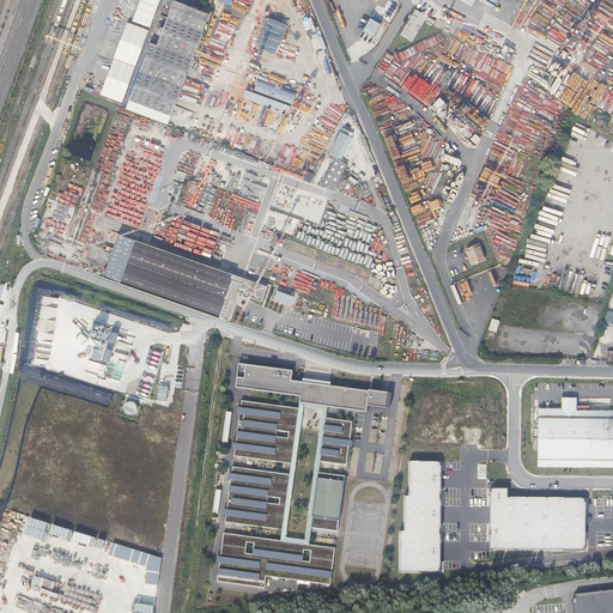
[(182,4),(174,0),(168,17),(158,44),(151,42),(126,108),(169,125),(210,13),(187,5),(182,4)]
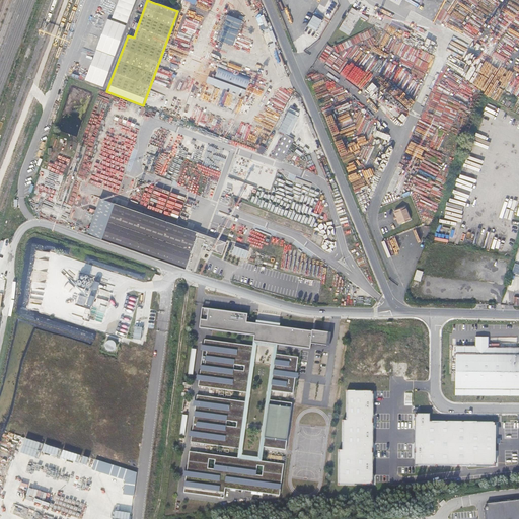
[(119,0),(113,18),(127,23),(136,0),(119,0)]
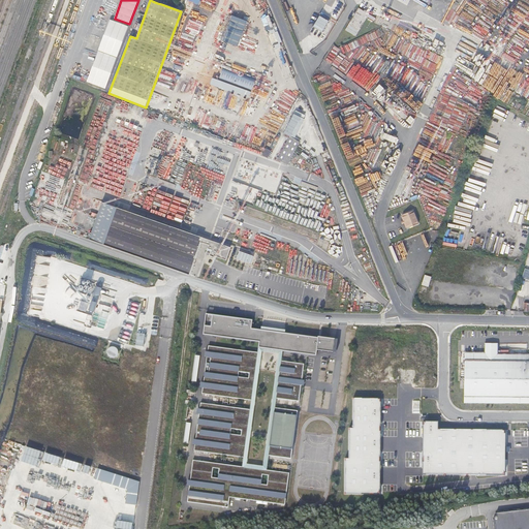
[(359,7),(345,30),(355,36),(369,13),(359,7)]
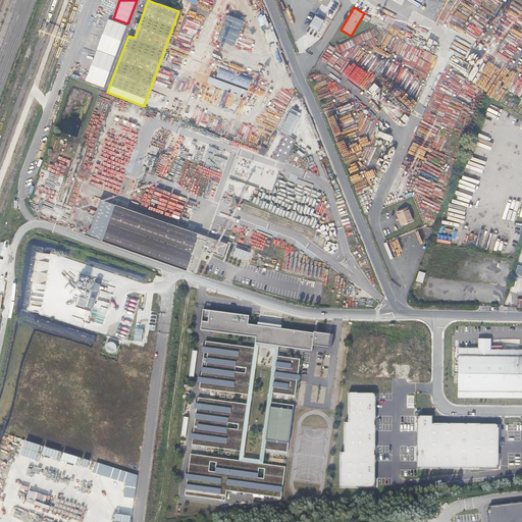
[(309,25),(318,32),(326,19),(316,13),(309,25)]
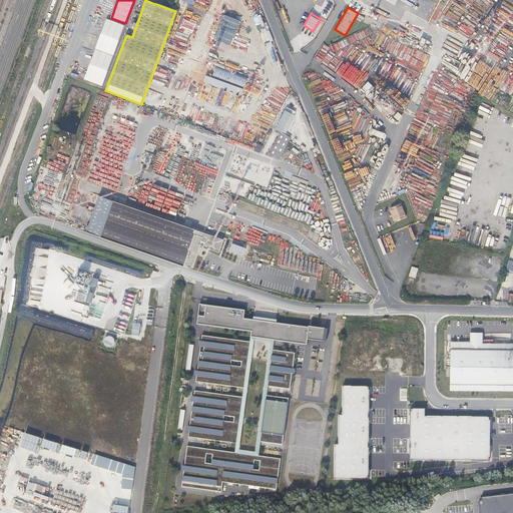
[(239,21),(225,15),(216,39),(230,44),(238,24),(239,21)]
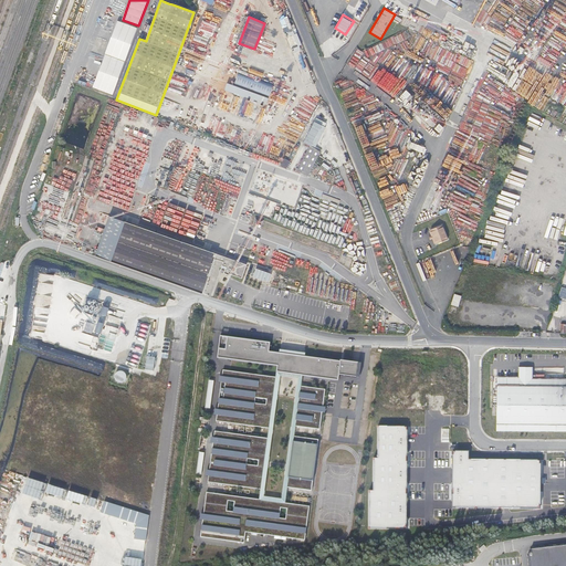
[(117,21),(105,53),(125,61),(137,28),(117,21)]
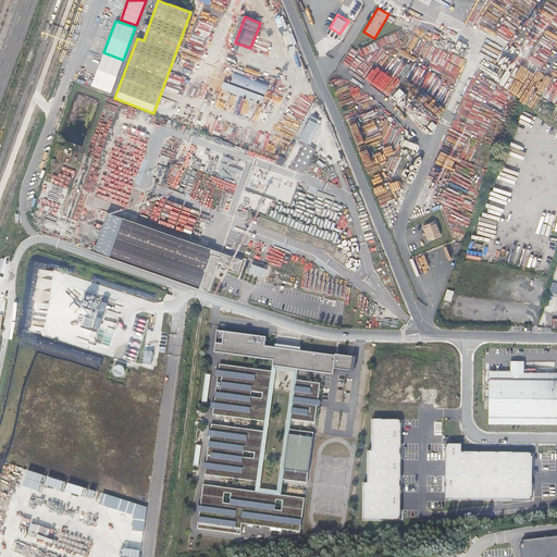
[(103,53),(90,86),(111,94),(123,61),(103,53)]
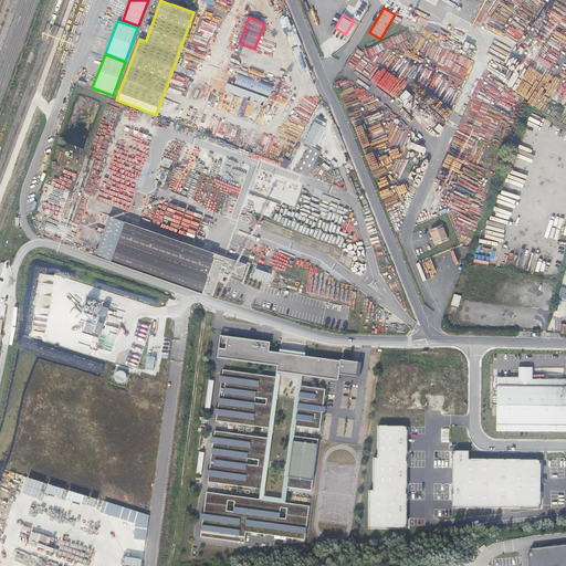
[(273,85),(233,69),(224,90),(266,105),(273,85)]
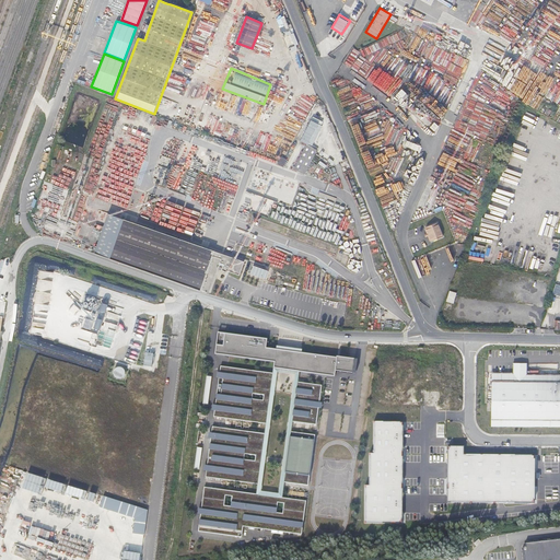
[(176,74),(171,88),(181,92),(186,79),(176,74)]
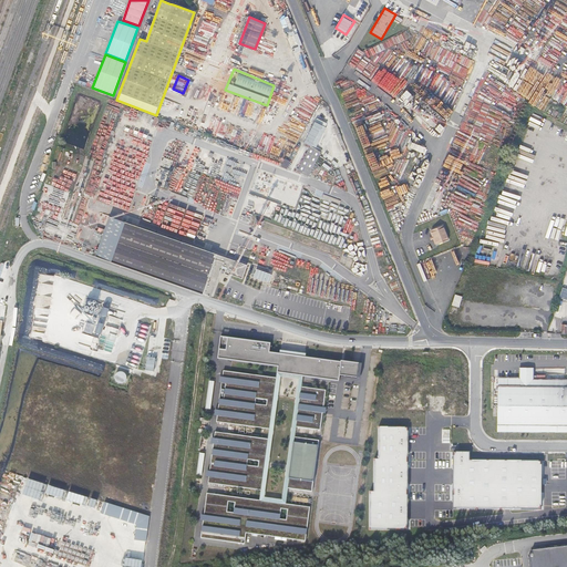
[(100,161),(120,109),(107,104),(88,156),(100,161)]
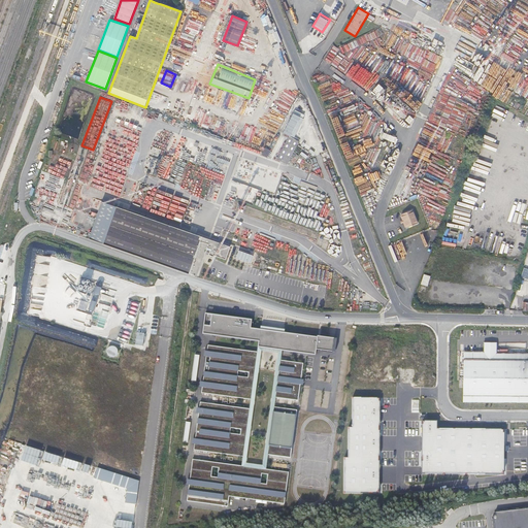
[(286,99),(263,144),(269,147),(293,103),(286,99)]
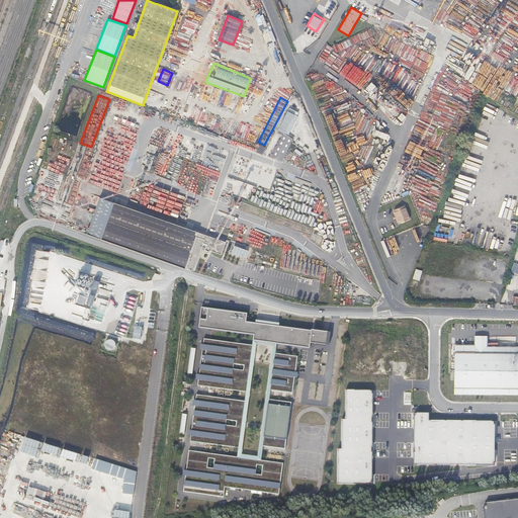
[(299,127),(288,121),(282,133),(283,134),(272,157),(281,161),(299,127)]
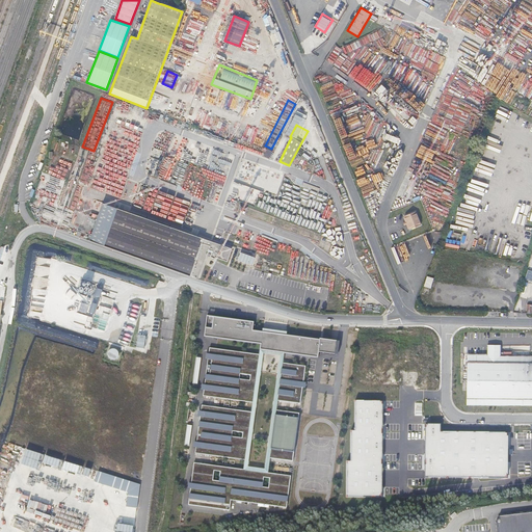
[(232,248),(117,208),(116,212),(109,210),(103,227),(110,229),(104,245),(191,276),(192,275),(198,277),(208,251),(212,254),(211,257),(215,258),(215,257),(228,261),(232,248)]
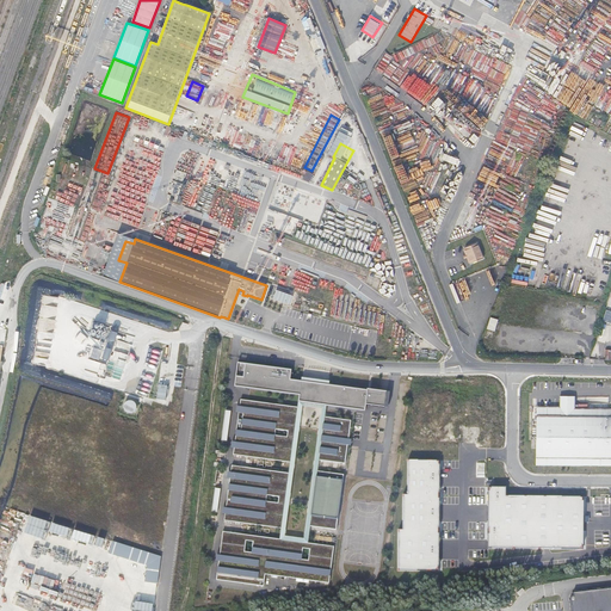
[(483,258),(477,242),(464,247),(466,250),(470,261),(471,263),(483,258)]
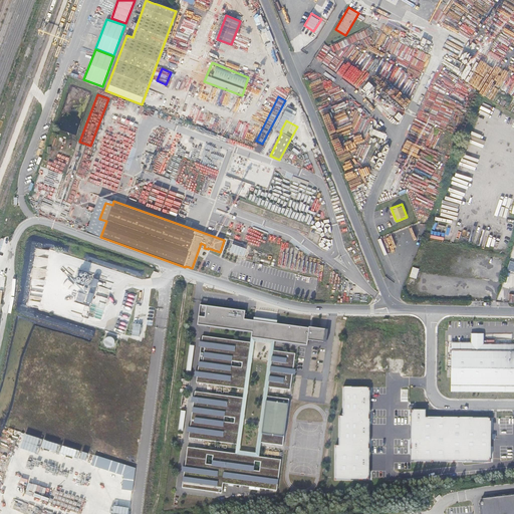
[(244,256),(247,248),(233,244),(230,251),(244,256)]
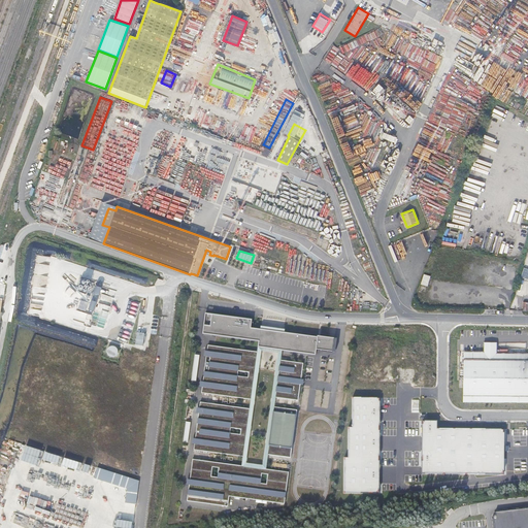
[(102,288),(96,286),(94,294),(99,296),(102,288)]
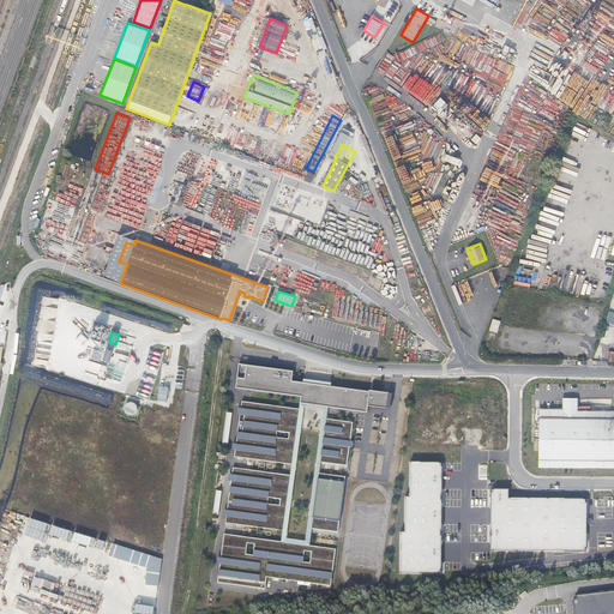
[(408,349),(410,342),(405,341),(404,350),(408,351),(408,354),(421,357),(421,355),(426,355),(428,347),(423,345),(421,353),(408,349)]
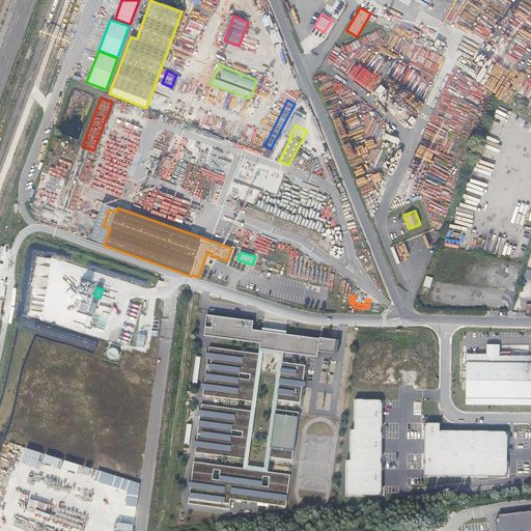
[(98,304),(91,302),(88,311),(94,313),(98,304)]
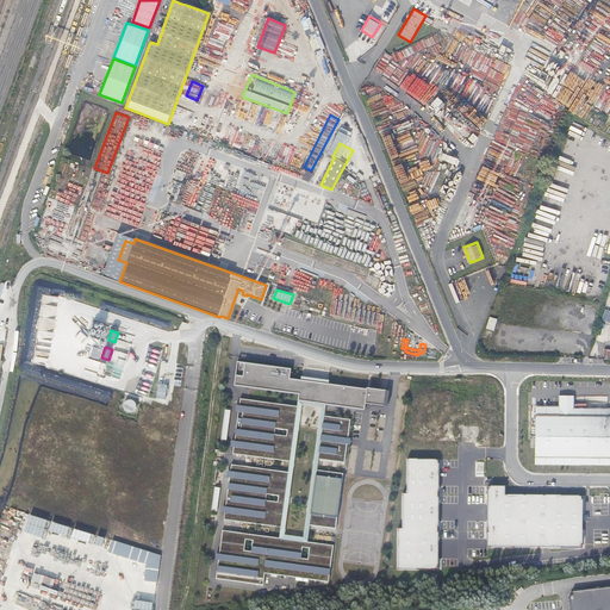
[(50,352),(44,375),(56,379),(56,375),(47,374),(51,355),(61,358),(62,355),(50,352)]
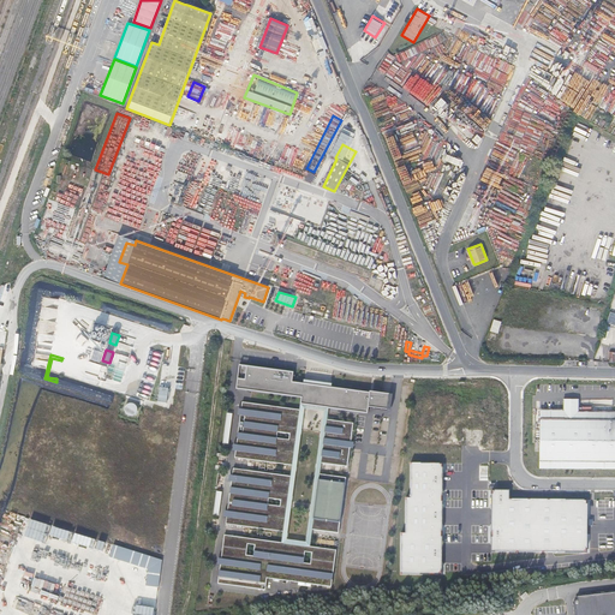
[(293,372),(239,365),(237,389),(302,398),(300,405),(368,413),(369,408),(390,411),(393,394),(370,392),(370,393),(330,388),(332,384),(304,381),(303,384),(292,383),(293,372)]
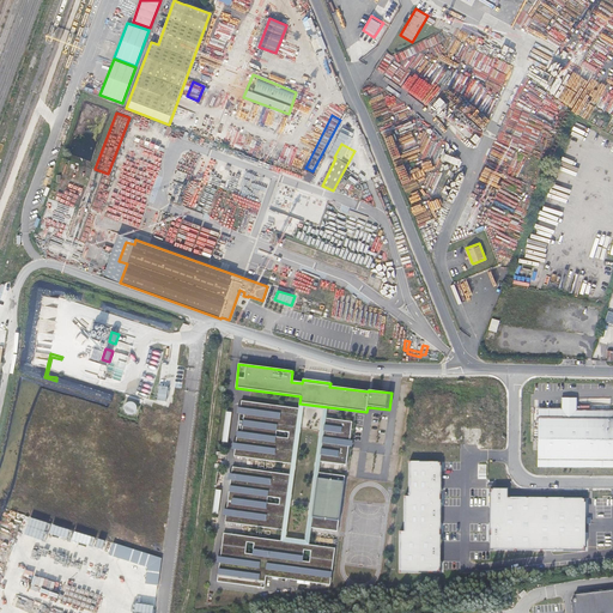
[(168,402),(168,387),(158,387),(158,402),(168,402)]
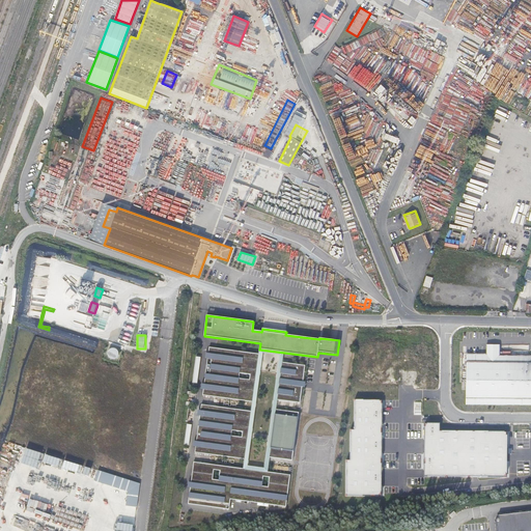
[(499,344),(487,343),(486,355),(468,355),(467,403),(530,401),(530,356),(499,356),(499,344)]
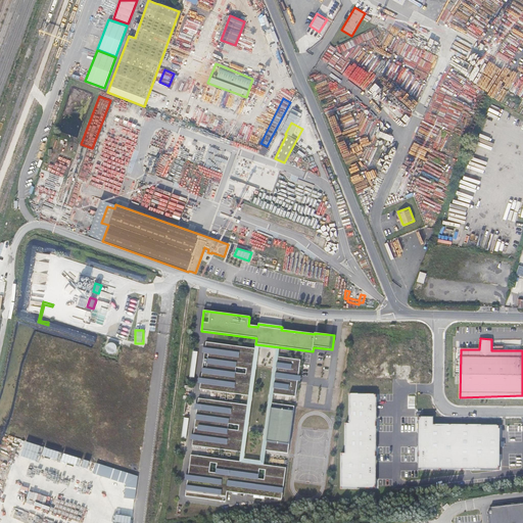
[(255,348),(206,342),(205,348),(209,348),(208,353),(204,353),(201,379),(204,379),(204,384),(200,383),(199,389),(249,396),(255,348)]
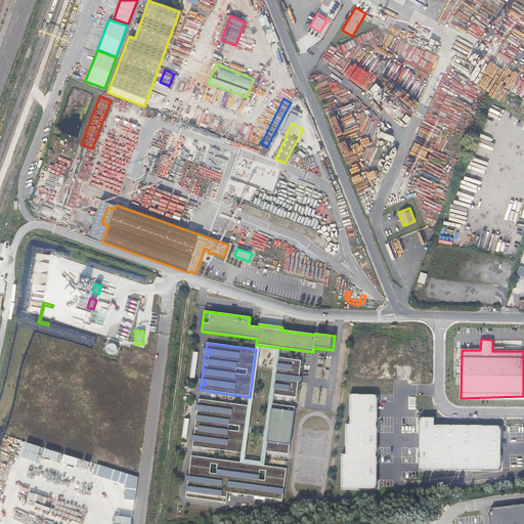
[(301,360),(278,357),(273,395),(296,398),(301,360)]
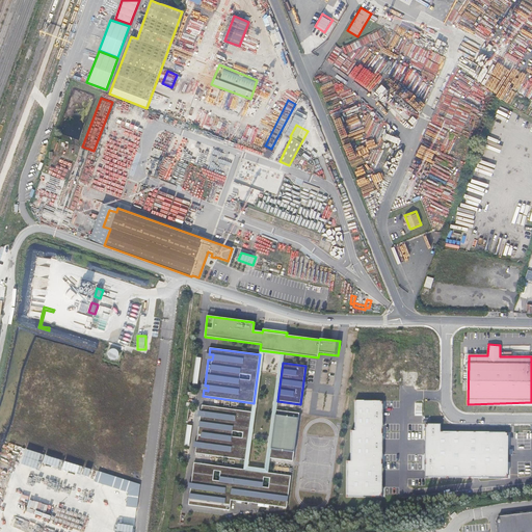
[(251,413),(202,405),(201,411),(205,411),(205,418),(201,417),(197,443),(201,443),(200,448),(195,447),(194,454),(245,460),(251,413)]
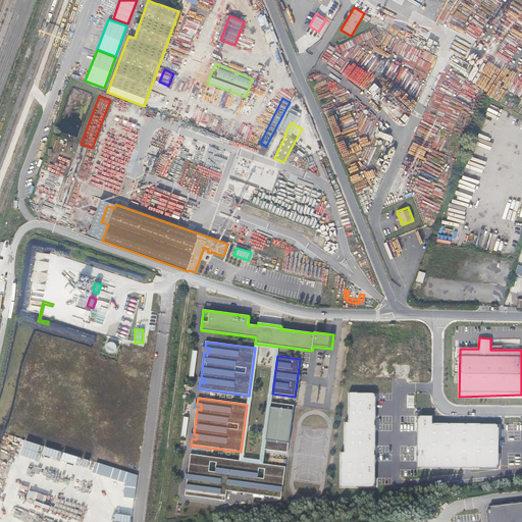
[(294,406),(271,403),(265,450),(288,453),(294,406)]
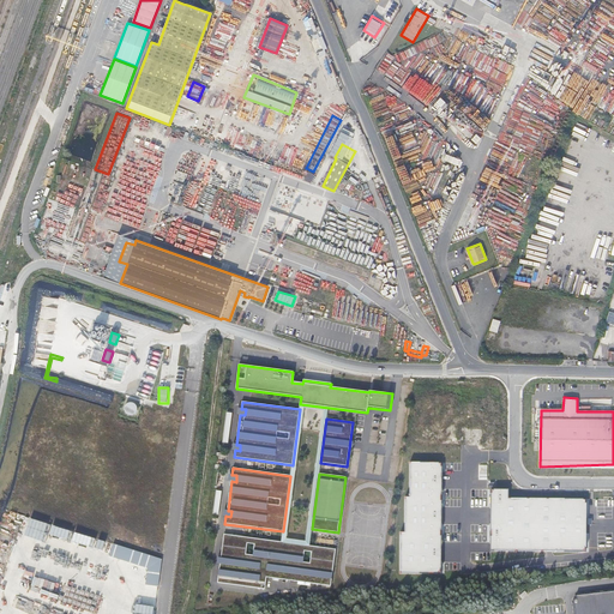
[(336,549),(224,534),(217,583),(265,590),(266,578),(331,587),(336,549)]
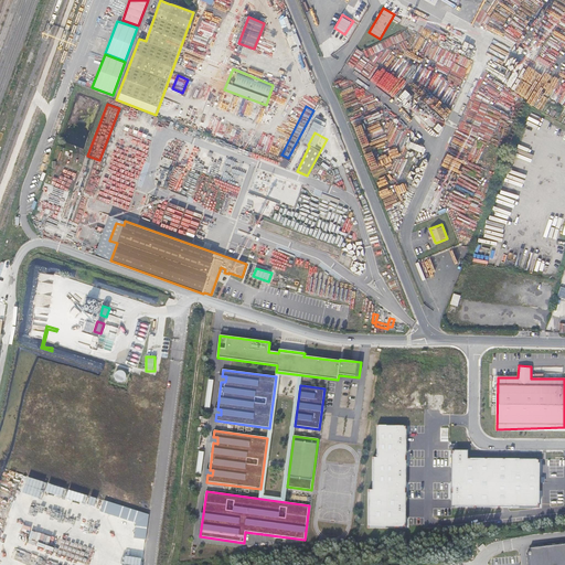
[(530,552),(528,552),(529,564),(564,564),(564,543),(530,547),(530,552)]
